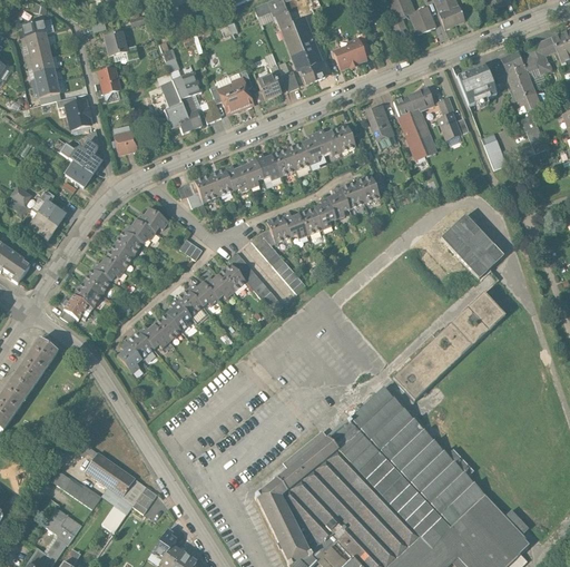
[(273,16),(275,15),(287,10),(284,1),(283,0),(269,0),(267,1),(271,11),(273,16)]
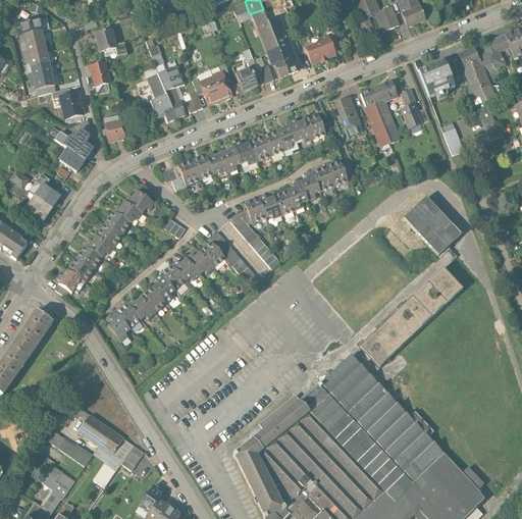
[(368,15),(374,12),(379,10),(375,0),(356,0),(364,16),(368,15)]
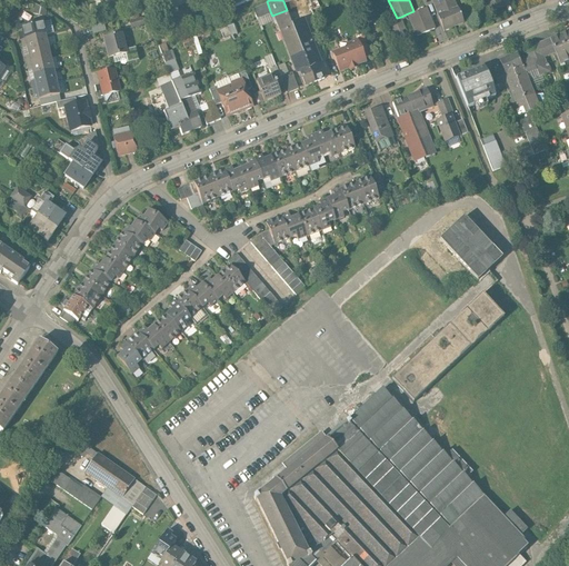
[(455,25),(445,0),(432,0),(445,28),(455,25)]
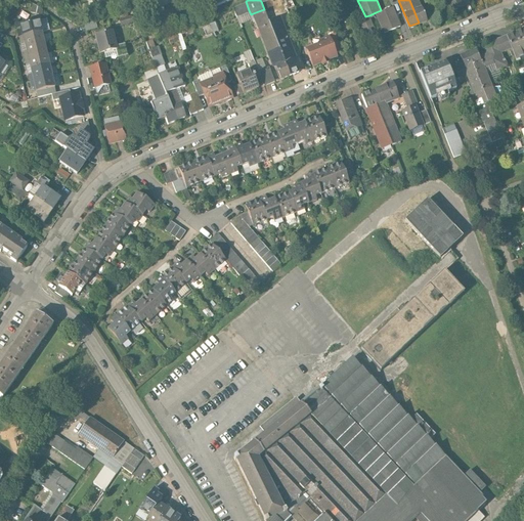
[(409,0),(419,23),(427,19),(419,0),(409,0)]
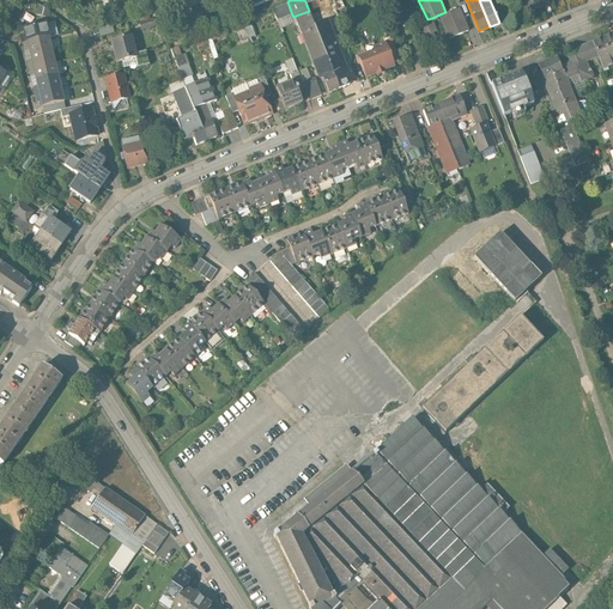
[(521,0),(526,11),(544,4),(542,0),(521,0)]
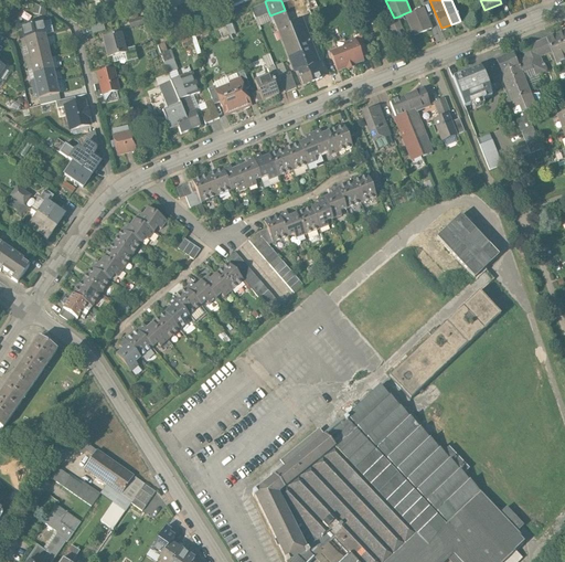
[(255,16),(268,11),(265,1),(252,6),(255,16)]
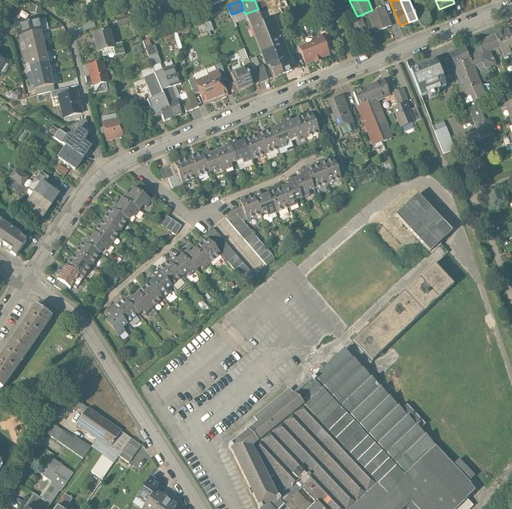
[(266,63),(270,61),(278,58),(286,55),(267,5),(258,9),(247,13),(248,17),(266,63)]
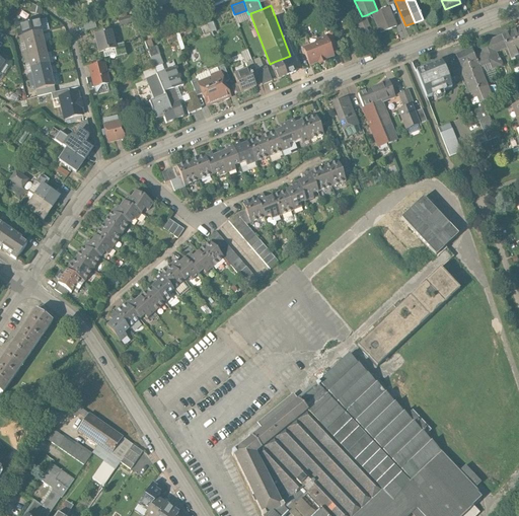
[(389,5),(377,10),(372,12),(380,30),(396,23),(389,5)]
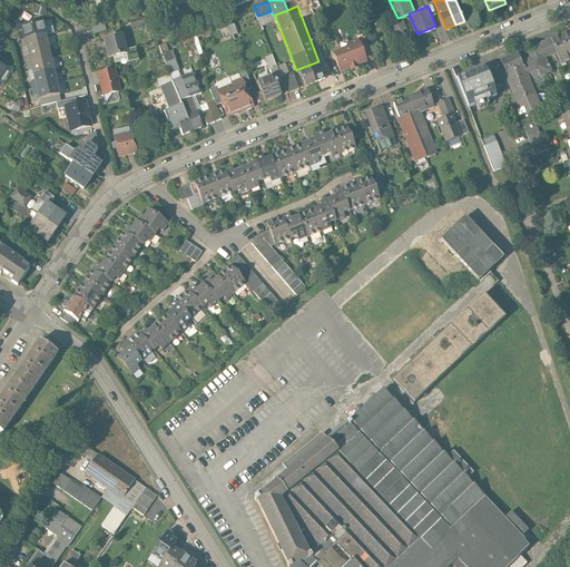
[(306,11),(310,21),(316,19),(312,8),(306,11)]
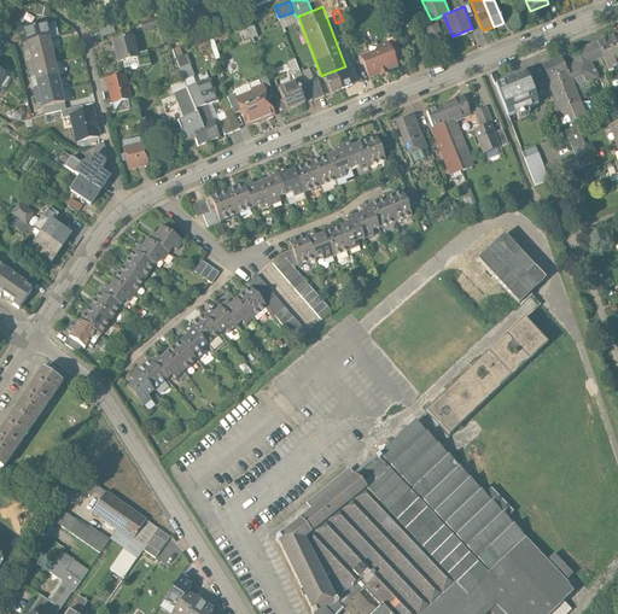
[(293,12),(279,17),(283,27),(299,21),(298,16),(296,17),(293,12)]
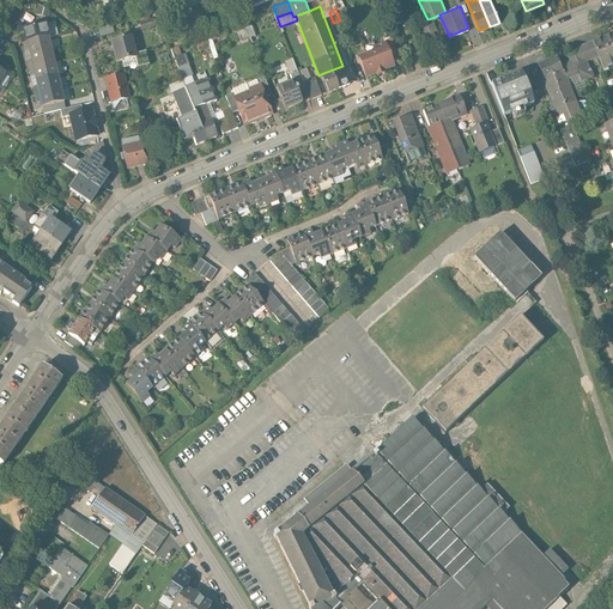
[(439,36),(432,18),(428,19),(418,24),(425,42),(439,36)]
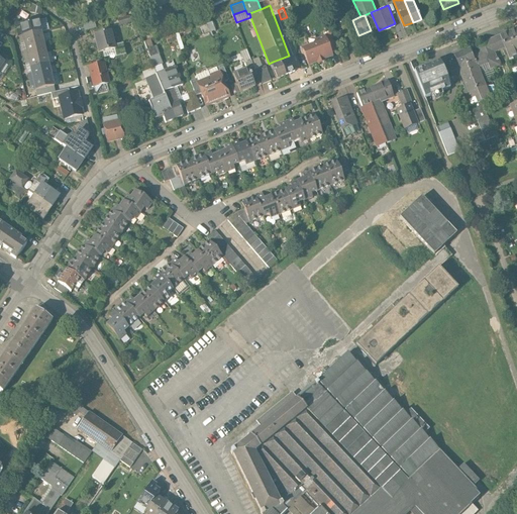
[(19,21),(22,32),(39,28),(37,17),(19,21)]
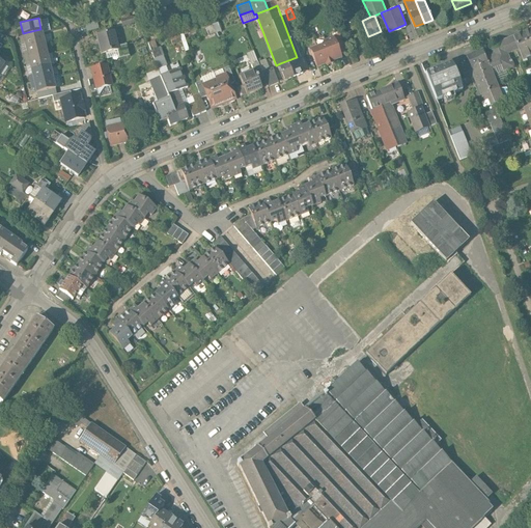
[(221,28),(218,20),(212,22),(205,25),(208,32),(221,28)]
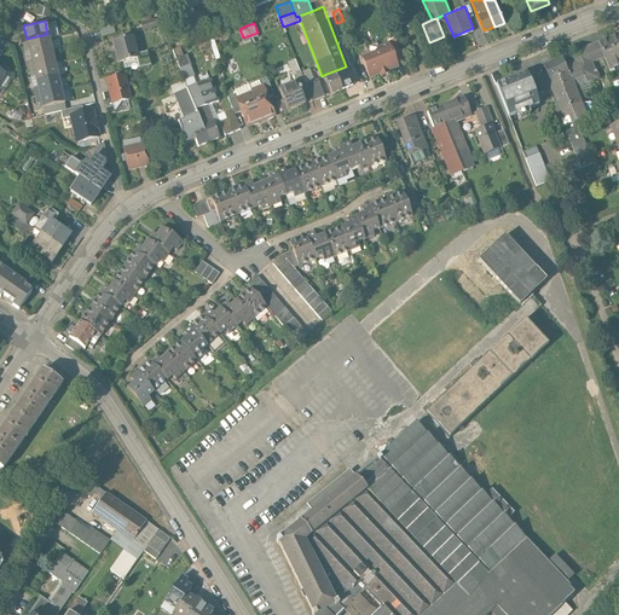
[(227,25),(207,33),(209,39),(230,30),(227,25)]
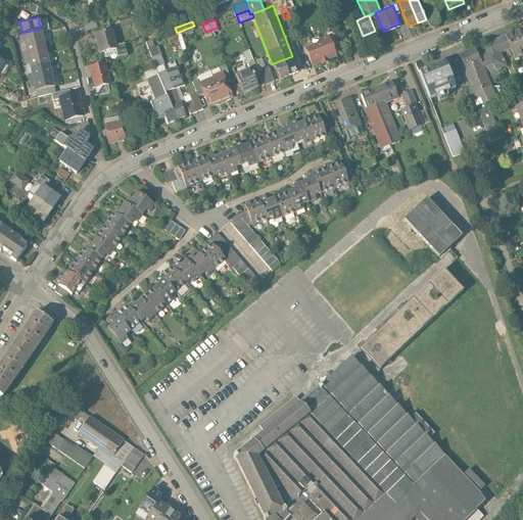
[(110,28),(95,32),(99,50),(115,46),(114,43),(110,28)]
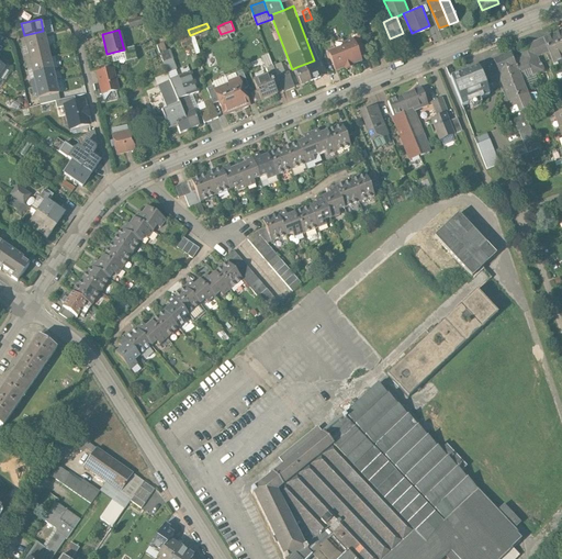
[(192,41),(190,35),(188,30),(178,33),(182,44),(192,41)]
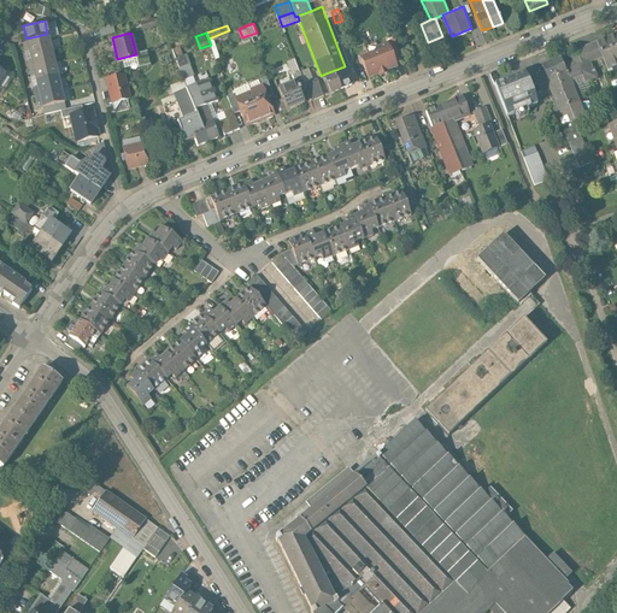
[(27,39),(29,52),(51,47),(47,34),(27,39)]
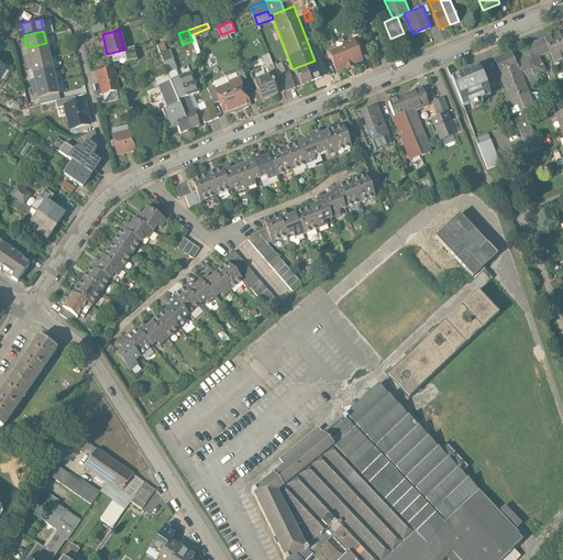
[(555,63),(562,59),(562,31),(545,37),(550,51),(555,63)]
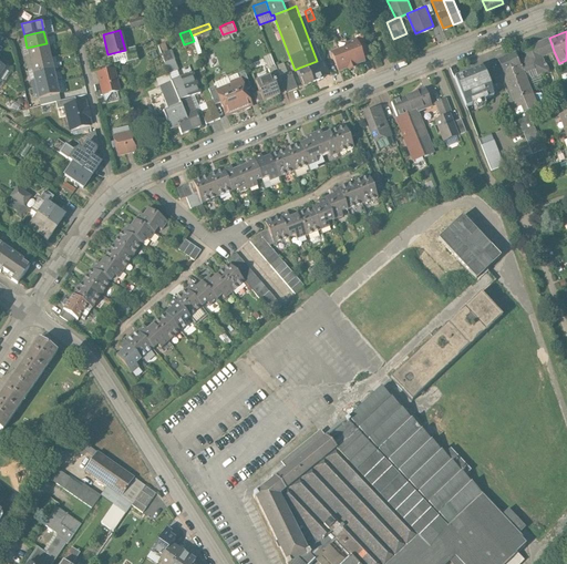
[(346,43),(330,50),(338,69),(348,64),(348,67),(356,63),(354,62),(364,59),(356,37),(346,41),(346,43)]
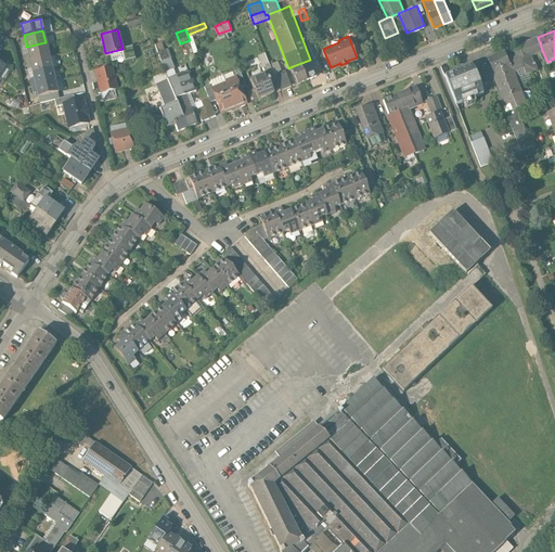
[(515,53),(508,56),(515,76),(538,67),(534,61),(534,62),(531,54),(542,50),(538,37),(537,36),(526,40),(520,46),(514,48),(515,53)]
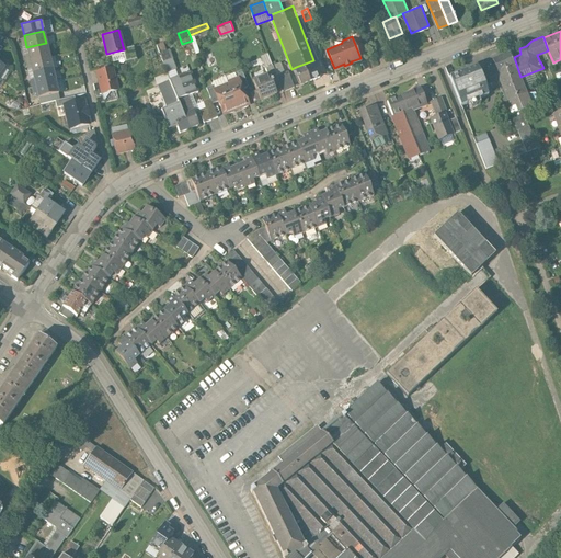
[(0,60),(8,66),(12,60),(0,52),(0,47),(4,41),(0,37),(0,60)]
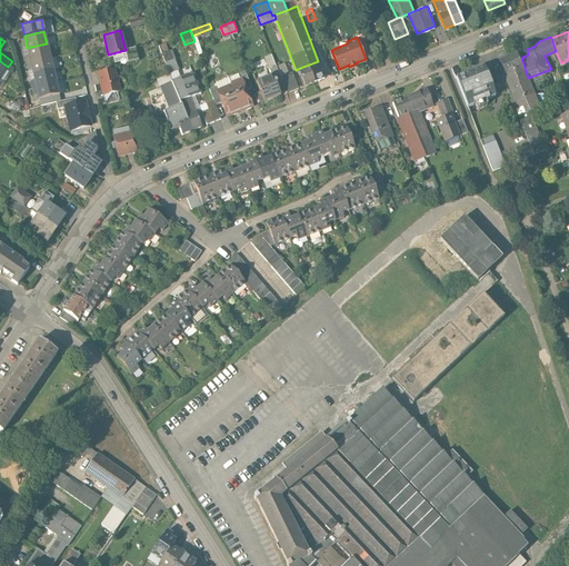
[(158,43),(161,50),(168,48),(166,40),(158,43)]
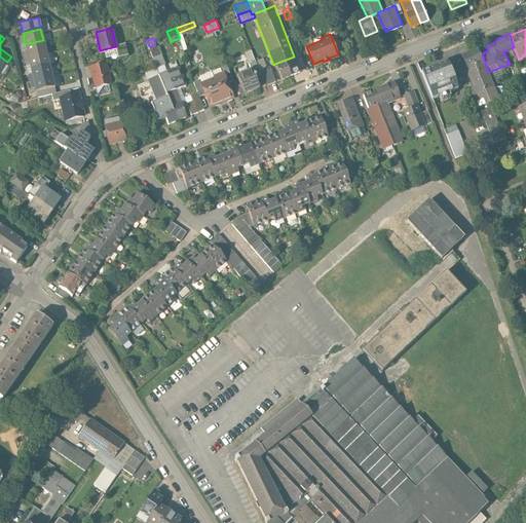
[(25,44),(28,55),(46,51),(43,40),(25,44)]
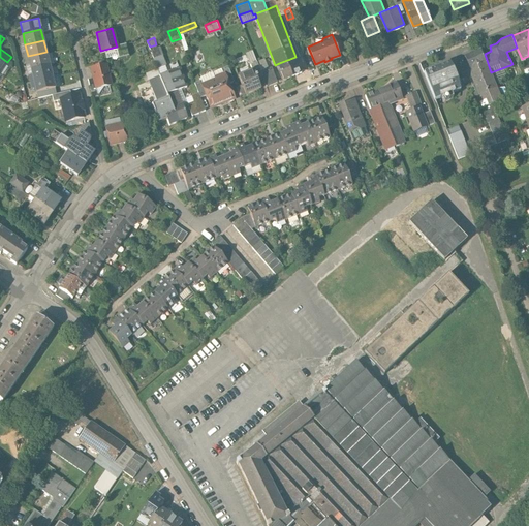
[(116,43),(117,47),(119,55),(128,53),(125,41),(116,43)]
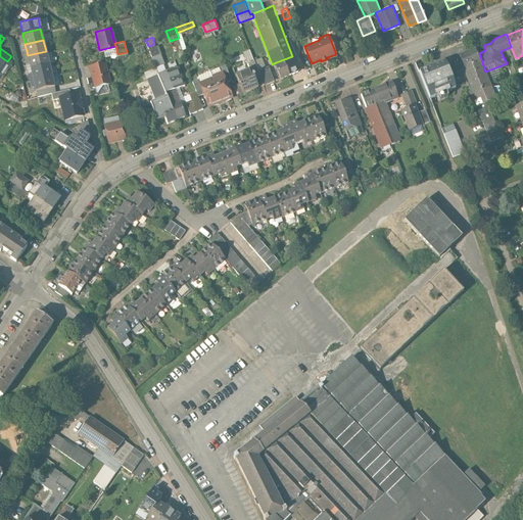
[(148,46),(158,73),(168,69),(164,62),(168,61),(167,57),(163,58),(157,43),(154,44),(148,46)]
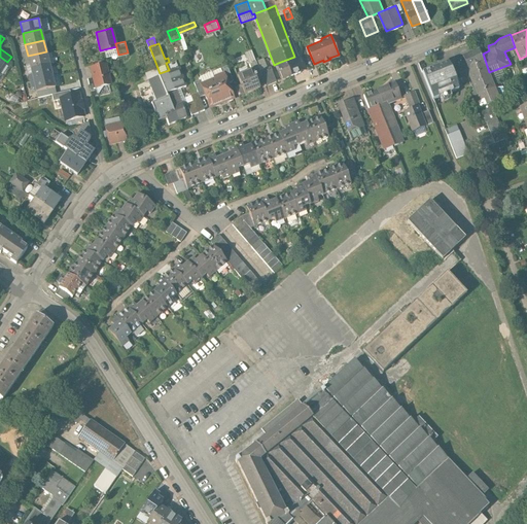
[(467,72),(481,105),(491,101),(499,98),(495,85),(489,72),(483,54),(480,46),(462,54),(466,65),(457,69),(459,75),(467,72)]
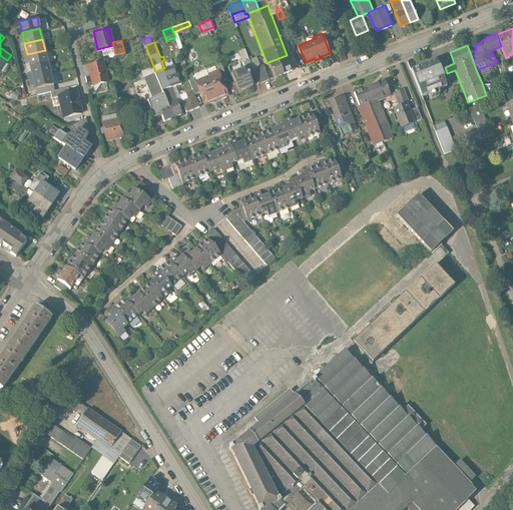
[(238,49),(242,60),(248,57),(244,46),(238,49)]
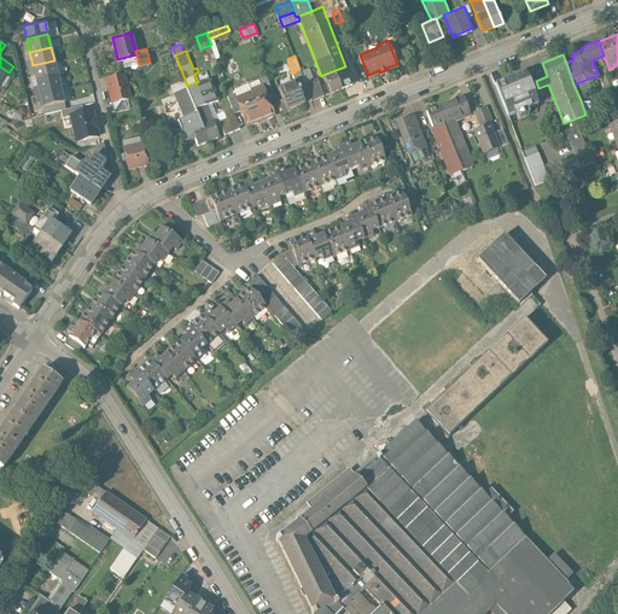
[(33,65),(36,79),(57,74),(54,60),(33,65)]
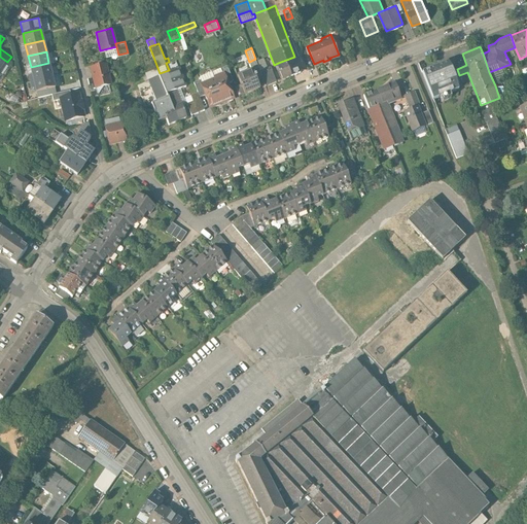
[(264,56),(255,59),(259,69),(267,66),(264,56)]
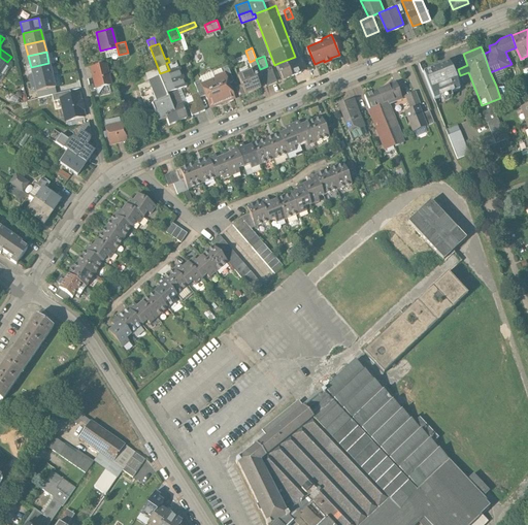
[(295,57),(287,60),(292,73),(300,70),(295,57)]
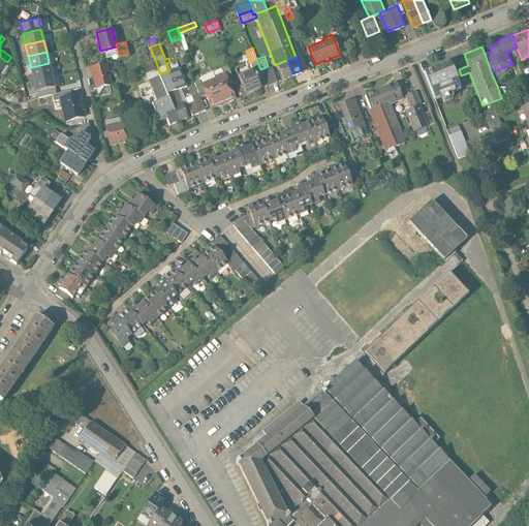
[(107,59),(90,63),(92,72),(87,73),(92,94),(112,89),(110,81),(113,80),(107,59)]
